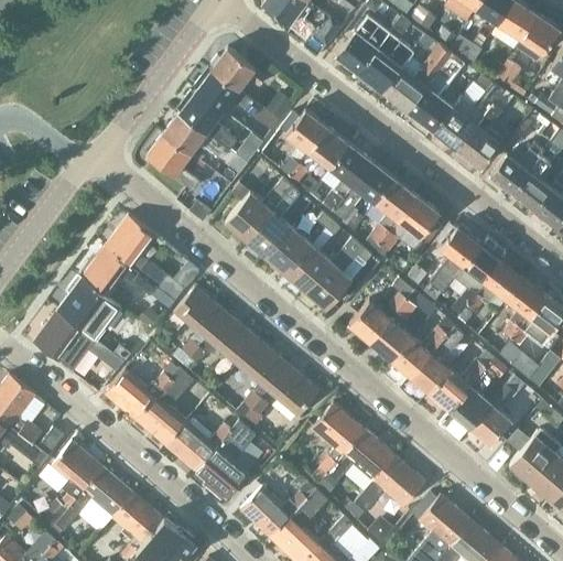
[(306,0),(307,0),(306,0),(263,0),(262,2),(306,36),(314,25),(303,17),(313,3),(307,0),(306,0)]
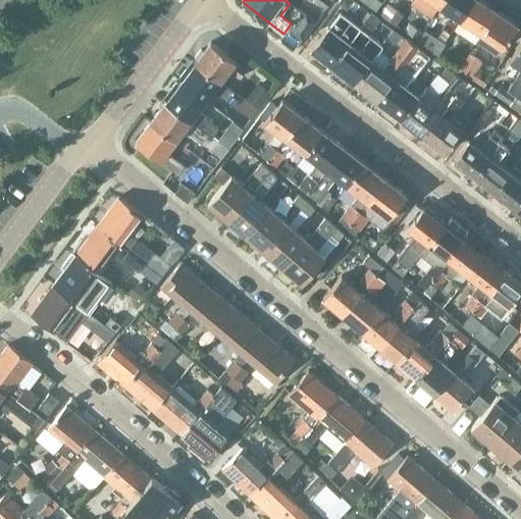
[(312,0),(312,1),(325,10),(331,3),(327,0),(312,0)]
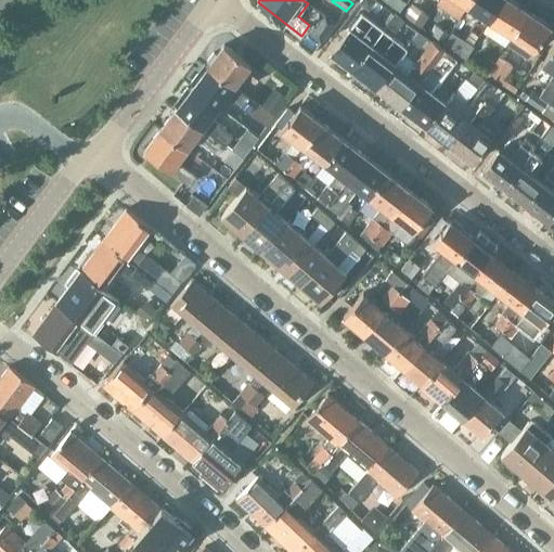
[(362,0),(359,4),(370,13),(377,3),(373,0),(362,0)]
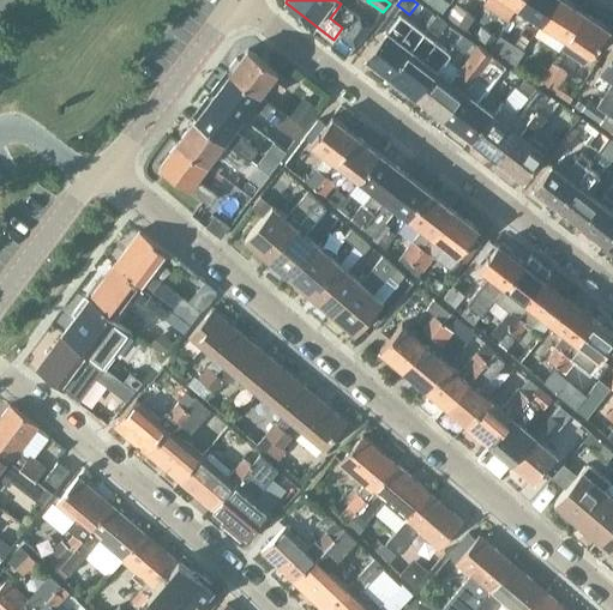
[(421,0),(444,14),(451,4),(445,0),(421,0)]
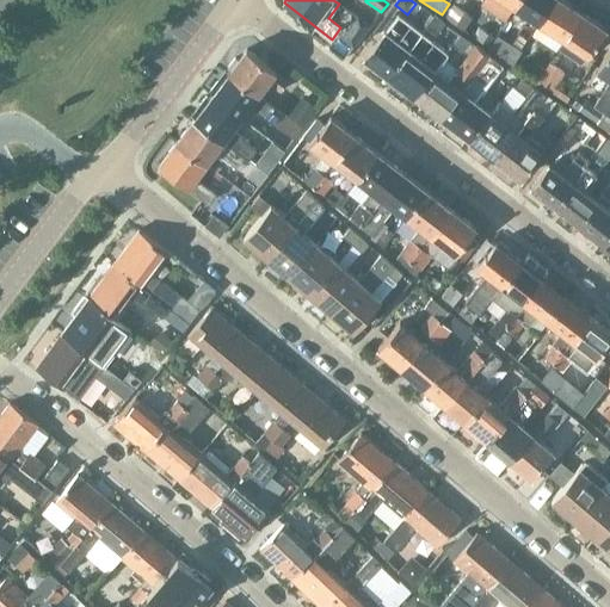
[(485,0),(481,6),(506,23),(509,19),(516,8),(521,0),(485,0)]
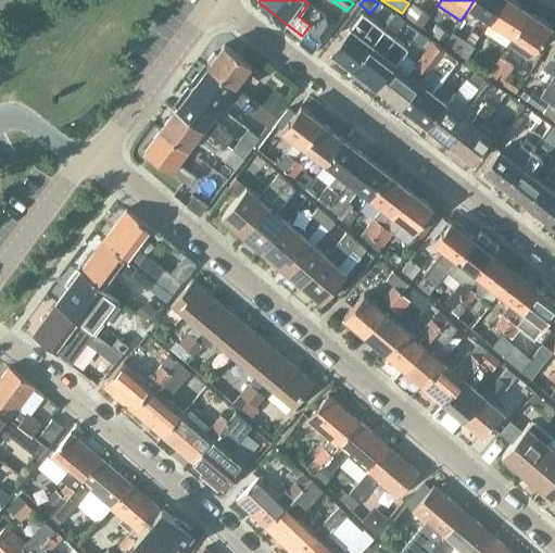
[(474,0),(469,8),(492,23),(506,0),(474,0)]
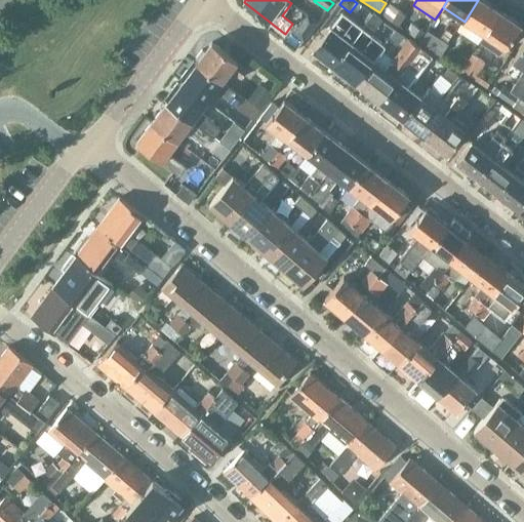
[(500,12),(481,0),(478,0),(465,22),(485,35),(500,12)]
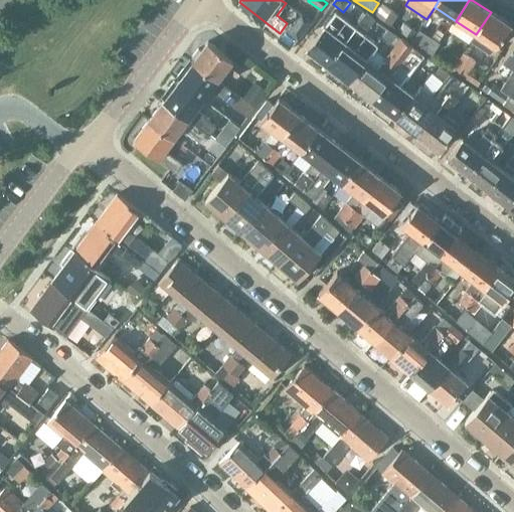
[(375,17),(391,27),(398,16),(382,6),(375,17)]
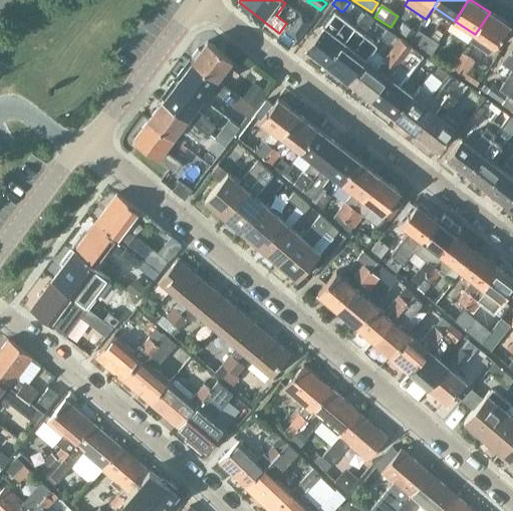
[(490,12),(475,34),(470,42),(490,55),(496,48),(511,26),(490,12)]
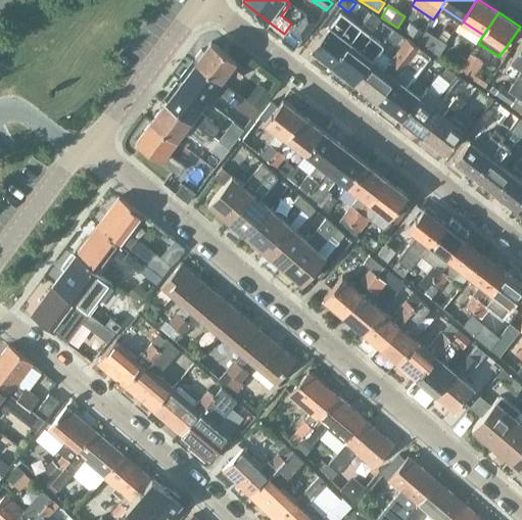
[(330,28),(313,51),(333,66),(350,44),(362,30),(360,28),(341,14),(331,29),(330,28)]
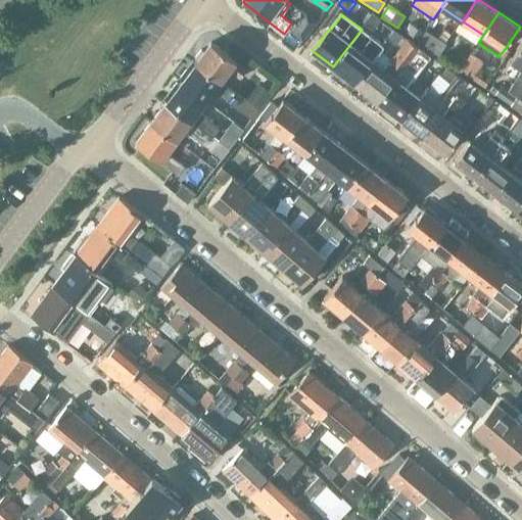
[(372,14),(363,27),(371,34),(381,21),(372,14)]
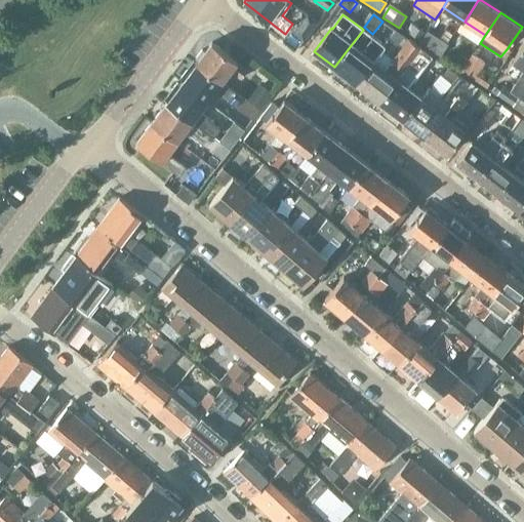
[(308,16),(296,31),(307,39),(310,34),(317,24),(308,16)]
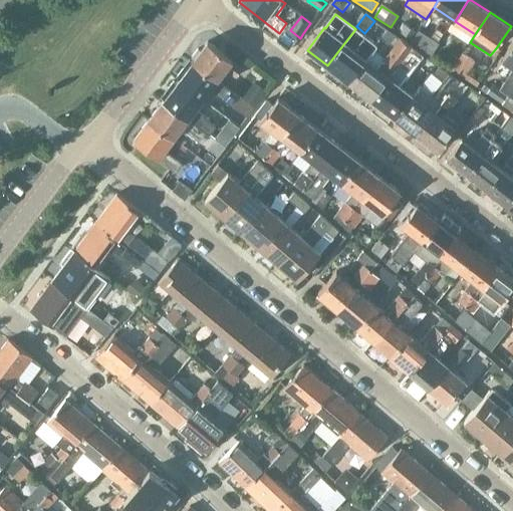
[(406,26),(401,34),(410,40),(415,32),(406,26)]
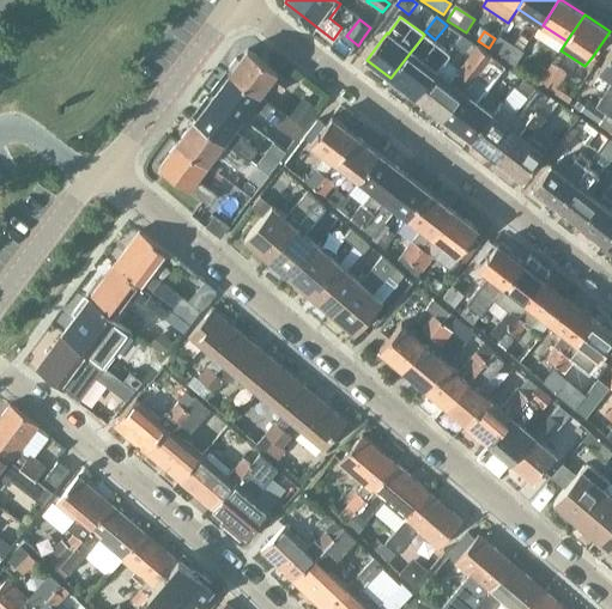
[(411,52),(391,78),(417,98),(437,72),(446,61),(450,55),(434,42),(424,35),(411,52)]
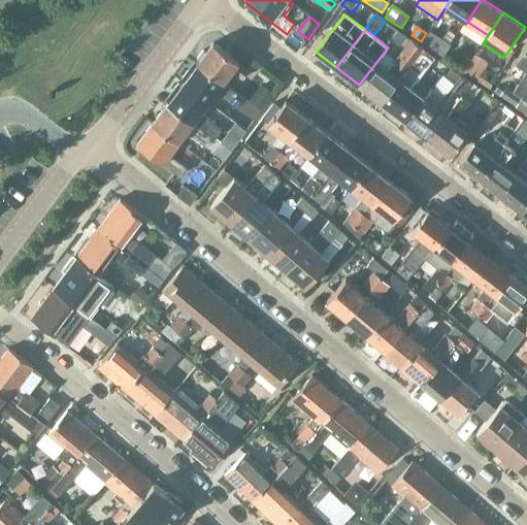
[(430,32),(423,44),(430,48),(437,37),(430,32)]
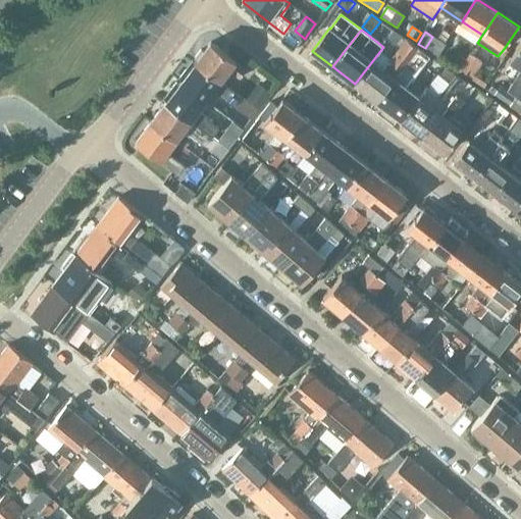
[(384,70),(372,61),(355,84),(378,102),(419,49),(408,41),(384,70)]
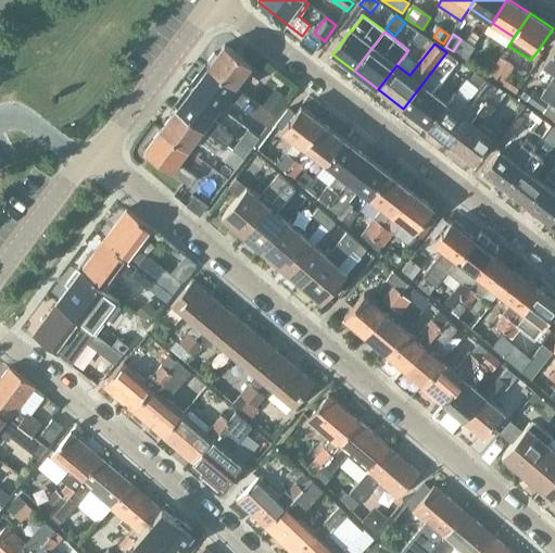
[(214,54),(207,63),(211,66),(209,68),(236,89),(244,77),(256,86),(263,76),(252,68),(252,67),(225,48),(217,58),(214,54)]
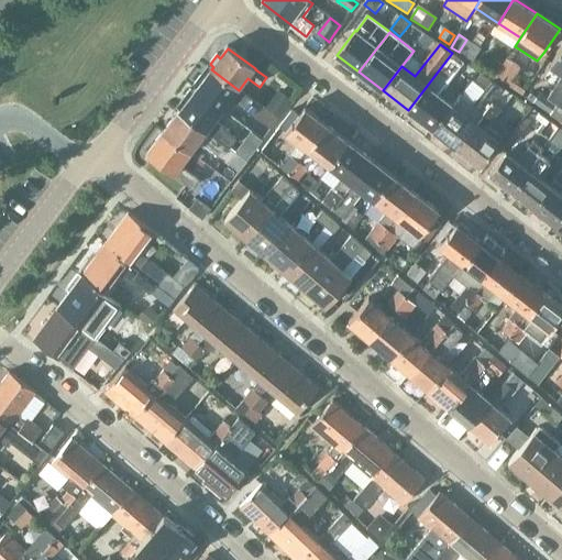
[(561,78),(548,100),(558,107),(561,100),(561,50),(551,66),(561,73),(561,78)]
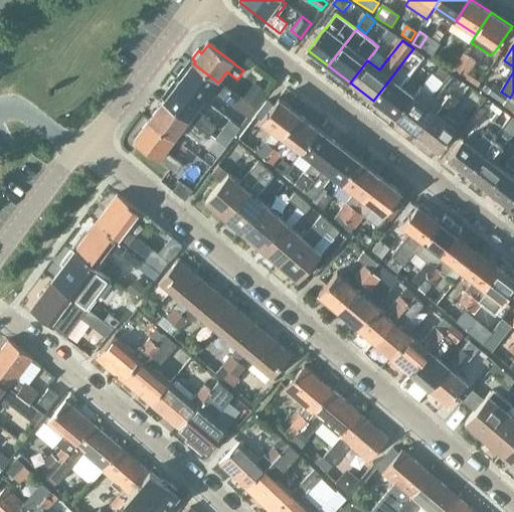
[(393,116),(396,119),(413,96),(401,87),(424,57),(413,48),(390,77),(373,101),(384,109),(381,112),(390,119),(393,116)]
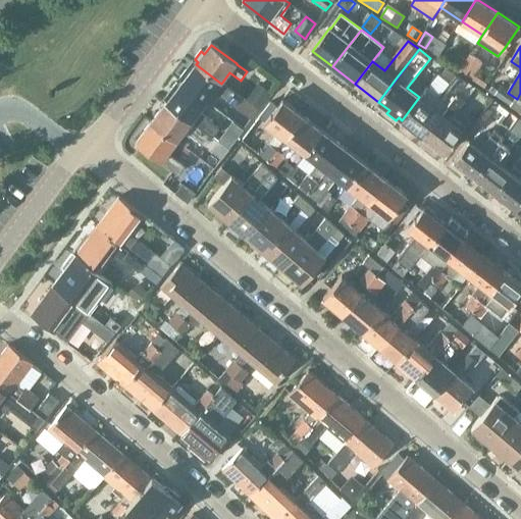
[(483,64),(470,55),(458,72),(472,82),(483,64)]
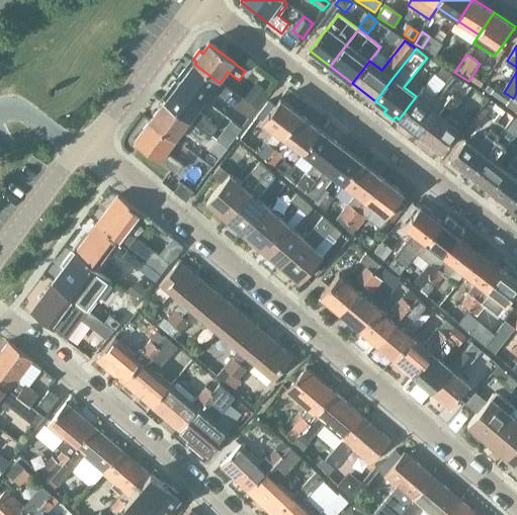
[(181,82),(180,84),(204,102),(212,92),(232,107),(239,97),(220,83),(194,64),(188,73),(185,71),(178,79),(181,82)]
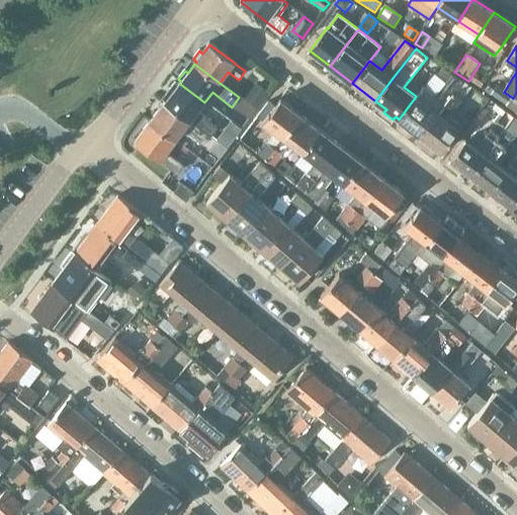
[(424,87),(416,96),(399,119),(421,137),(439,114),(445,105),(463,82),(453,74),(436,96),(424,87)]
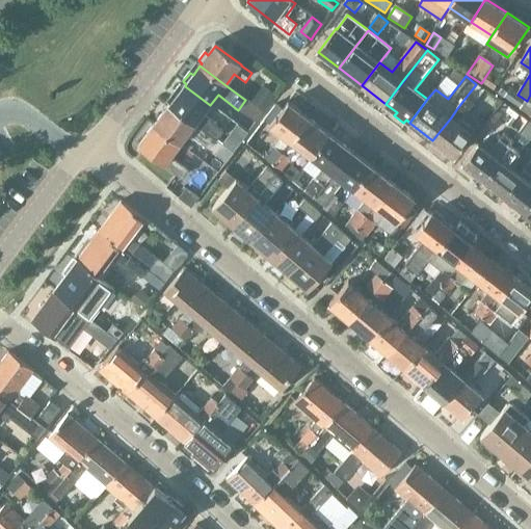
[(484,90),(476,84),(457,108),(467,114),(484,90)]
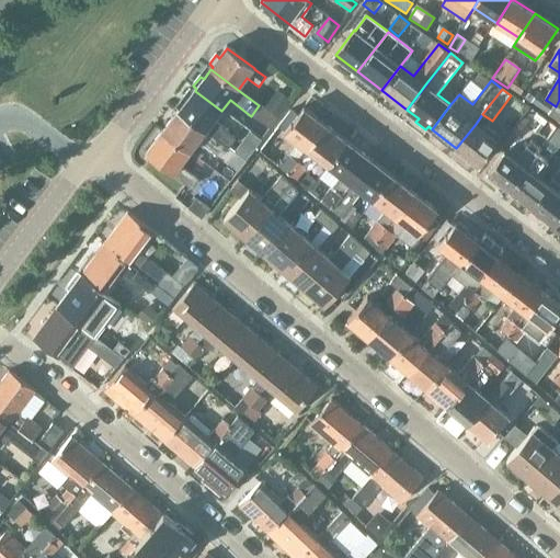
[(277,90),(264,109),(275,117),(289,99),(277,90)]
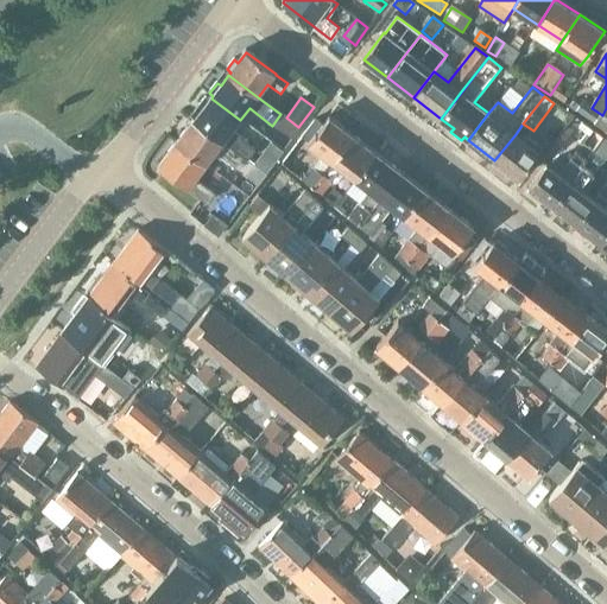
[(202,110),(194,121),(244,158),(247,161),(255,151),(252,148),(241,140),(242,139),(233,132),(240,120),(212,99),(209,101),(206,99),(198,108),(202,110)]
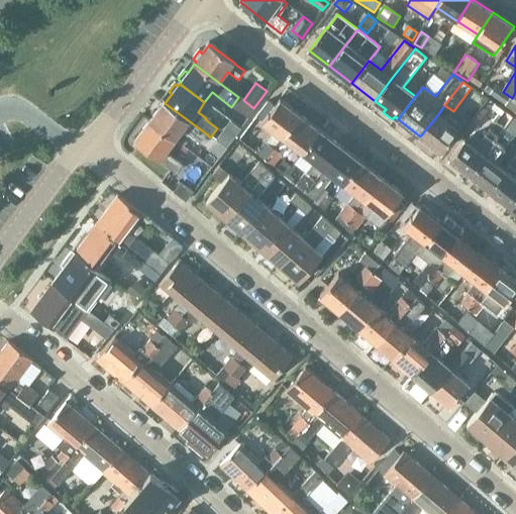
[(489,96),(506,107),(512,98),(503,92),(496,86),(489,96)]
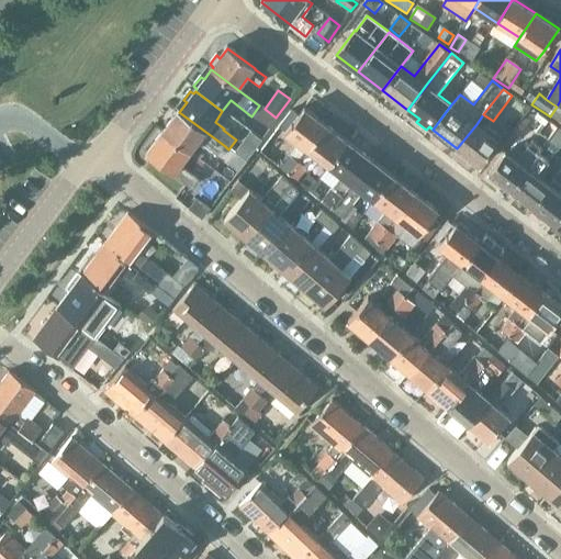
[(259,105),(251,116),(268,129),(276,118),(265,109),(259,105)]
